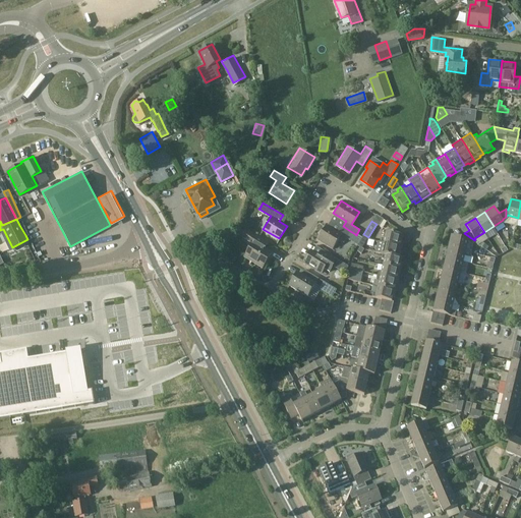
[(19,225),(25,235),(30,233),(23,223),(19,225)]
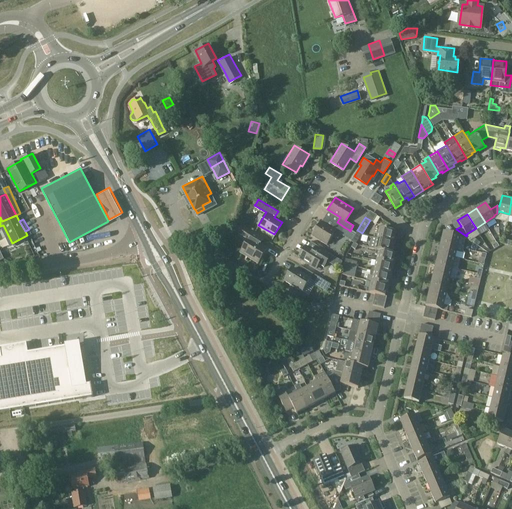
[(321,220),(320,220),(312,234),(326,242),(332,233),(338,237),(344,227),(337,222),(335,221),(332,226),(321,220)]
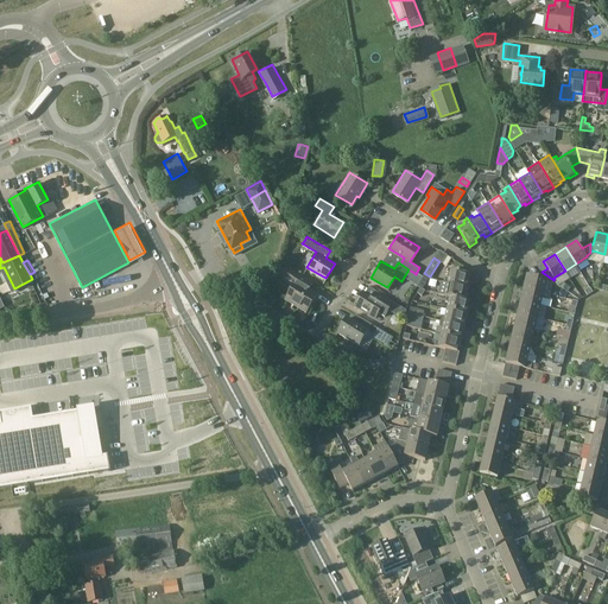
[(314,281),(285,265),(278,277),(292,286),(285,298),(306,310),(317,293),(309,288),(314,281)]
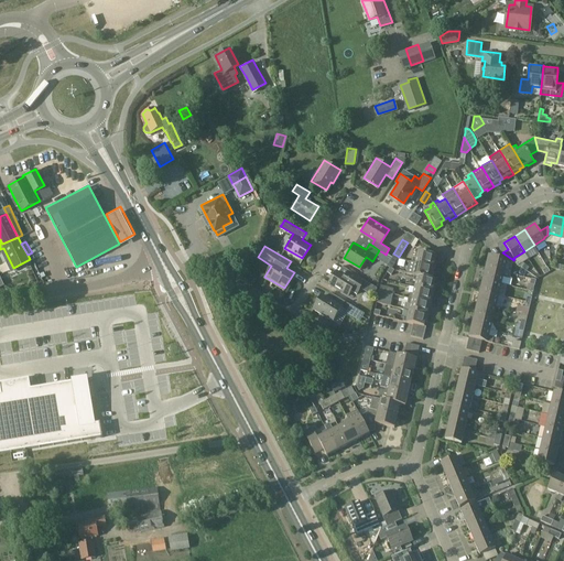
[(420,249),(418,256),(412,255),(411,260),(432,265),(433,260),(436,261),(437,254),(420,249)]
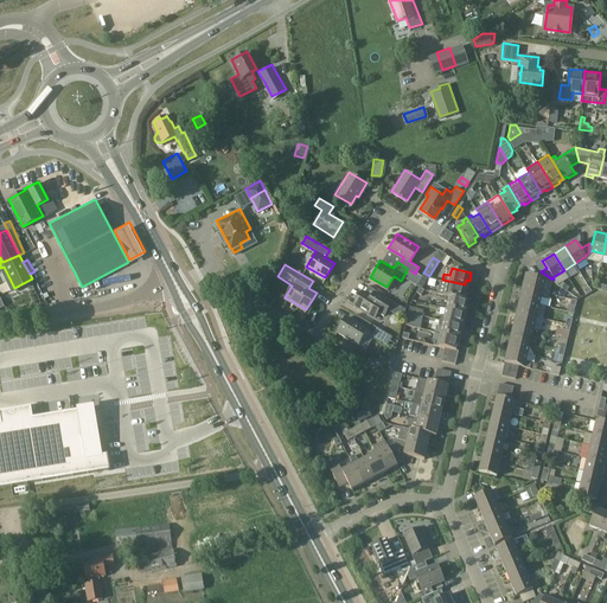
[(541,271),(540,276),(525,273),(523,286),(542,290),(545,277),(553,280),(541,271)]
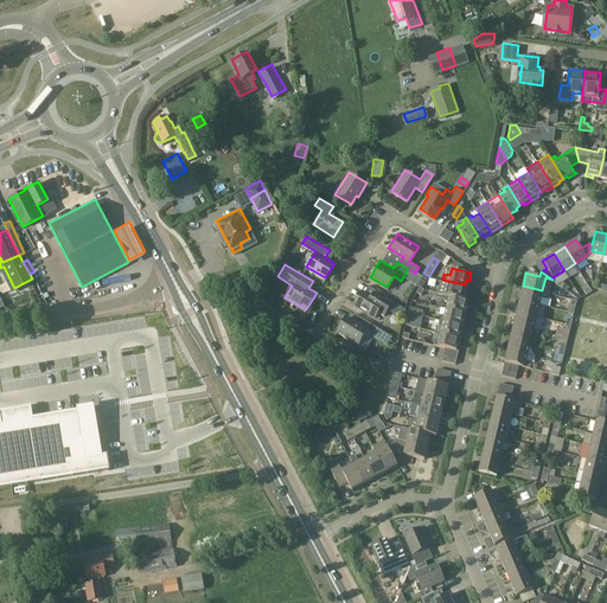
[(440,280),(436,292),(446,294),(465,297),(467,290),(464,289),(465,284),(442,280),(440,280)]
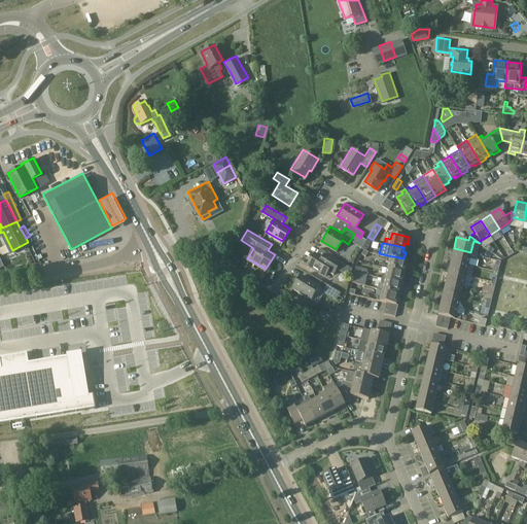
[(454,248),(451,258),(467,263),(469,256),(476,258),(477,253),(470,252),(454,248)]
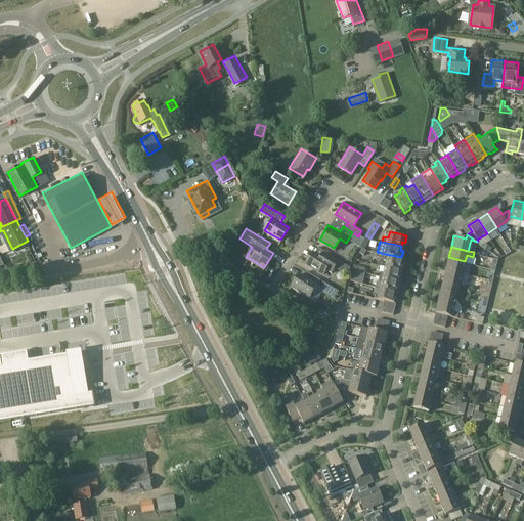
[(320,255),(315,251),(312,250),(305,262),(322,272),(325,268),(331,271),(339,259),(323,250),(320,255)]
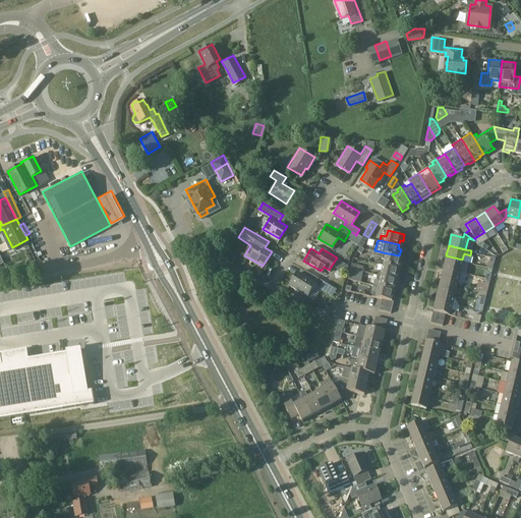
[(383,252),(381,257),(384,257),(383,264),(401,268),(404,256),(399,255),(383,252)]
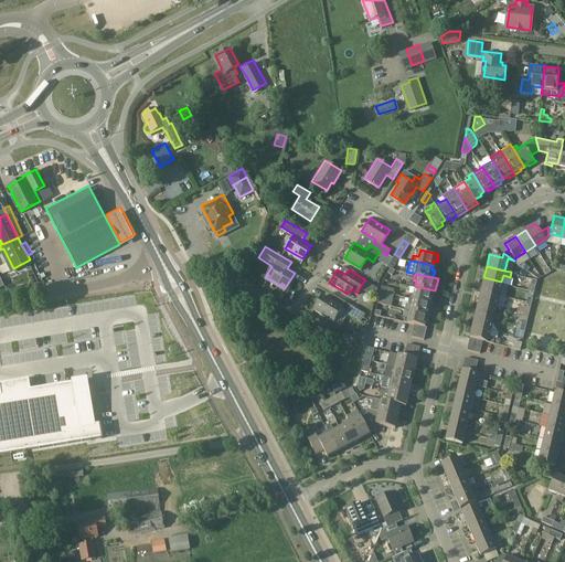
[(483,277),(481,289),(499,294),(501,282),(483,277)]
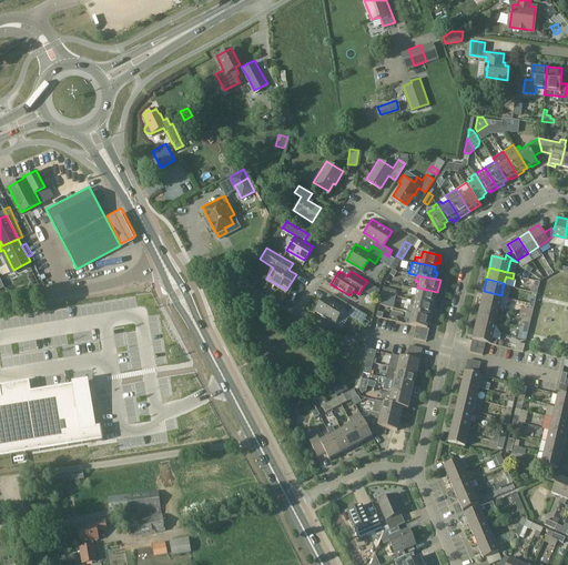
[(412,293),(411,299),(435,304),(437,292),(417,288),(415,294),(412,293)]
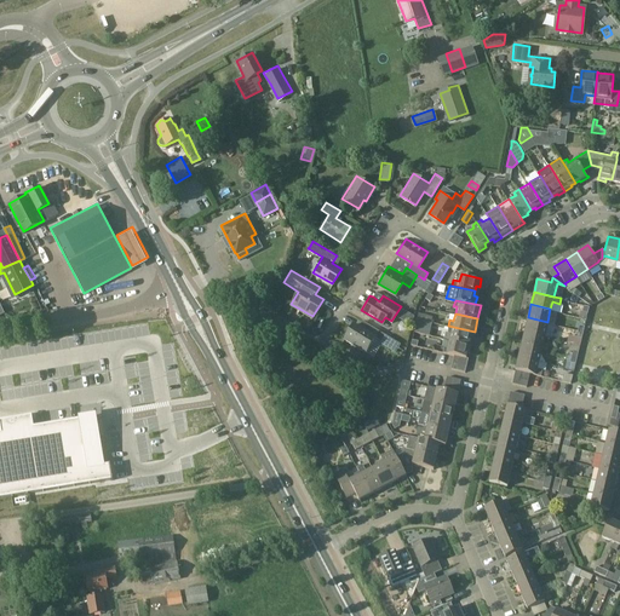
[(244,321),(251,334),(259,328),(252,316),(244,321)]
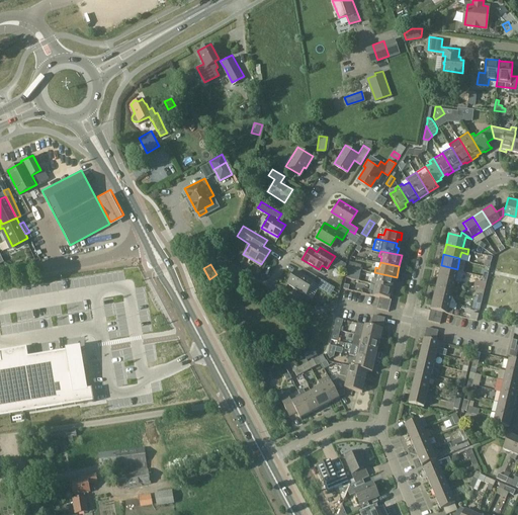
[(457,269),(441,265),(438,275),(454,279),(457,269)]
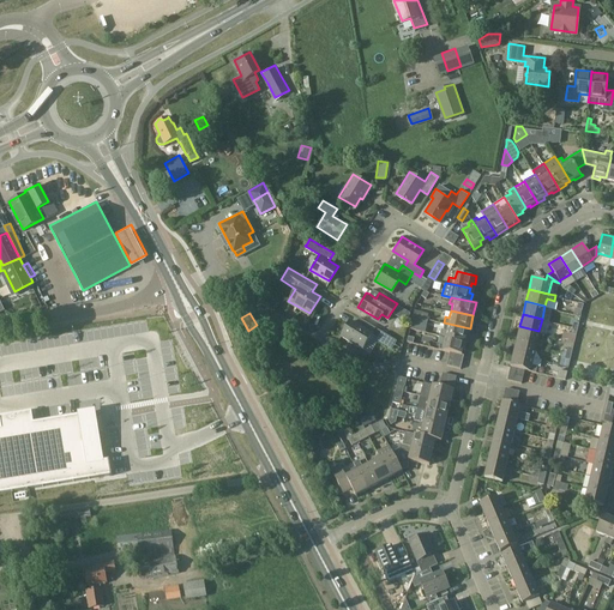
[(359,324),(355,321),(350,319),(341,334),(362,348),(372,333),(377,337),(381,330),(362,318),(359,324)]
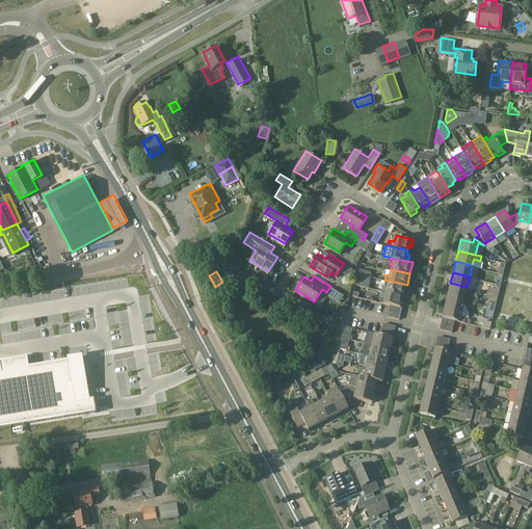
[(407,285),(384,280),(383,284),(387,285),(386,291),(404,295),(407,285)]
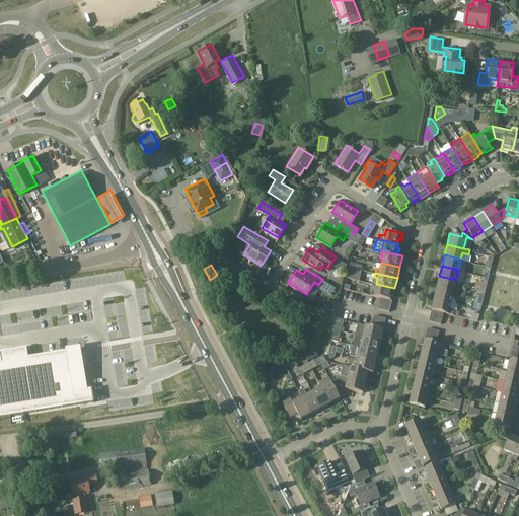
[(86,274),(86,285),(97,285),(97,274),(86,274)]
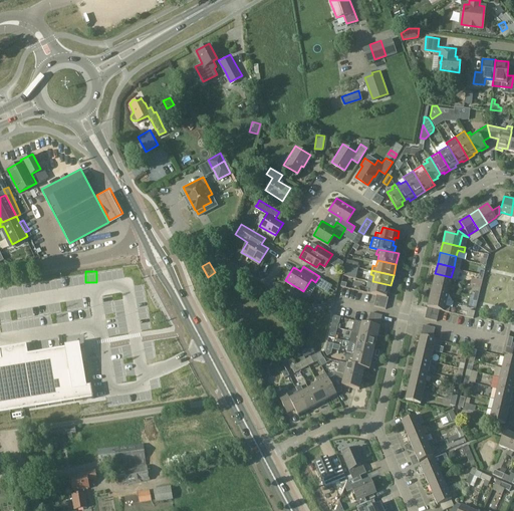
[(435,273),(433,284),(449,288),(454,289),(455,284),(450,283),(451,277),(435,273)]
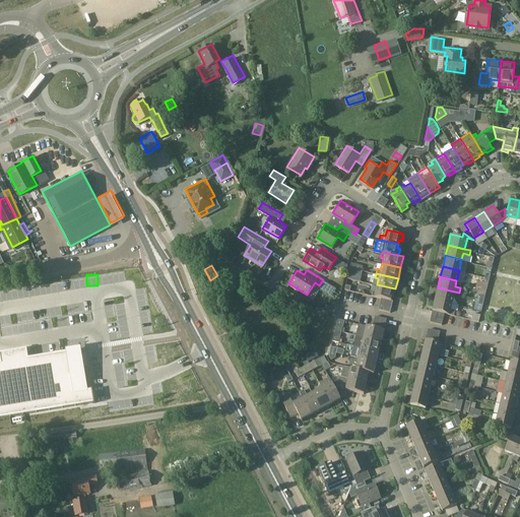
[(484,292),(484,281),(476,281),(476,292),(484,292)]
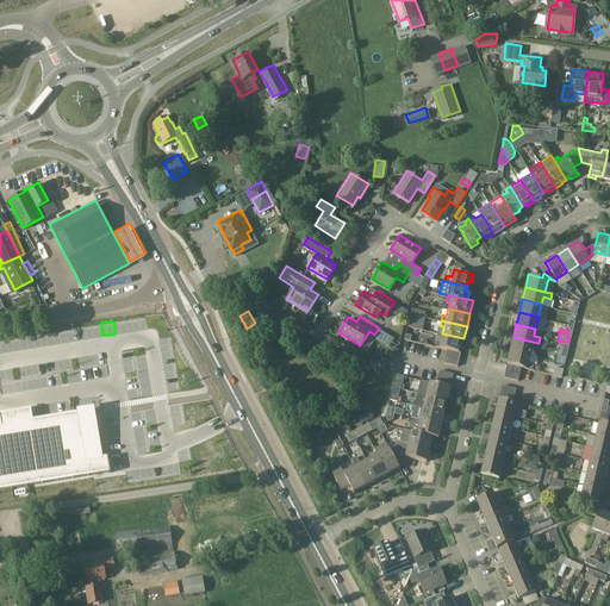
[(436,339),(435,345),(446,349),(458,351),(459,345),(461,347),(464,338),(442,333),(440,339),(440,341),(436,339)]
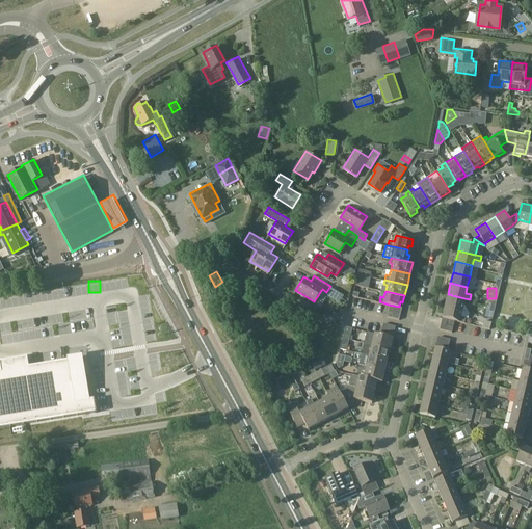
[(448,294),(445,305),(461,309),(464,298),(448,294)]
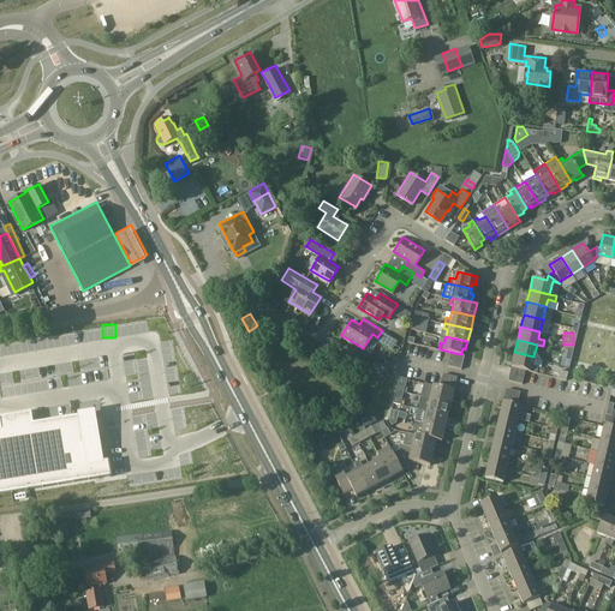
[(423,351),(433,354),(435,346),(427,342),(423,351)]
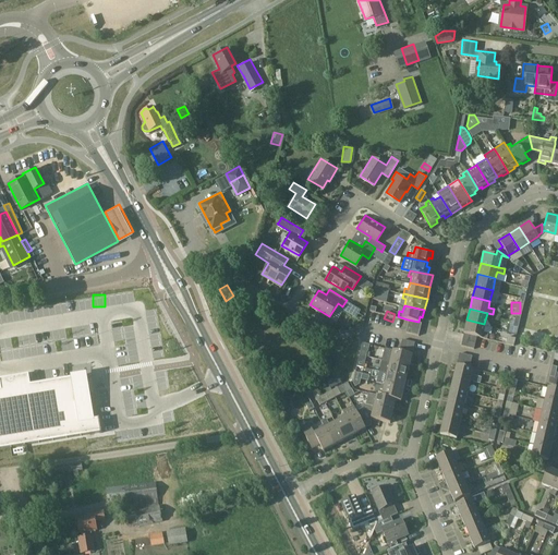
[(466,320),(464,332),(476,335),(482,336),(487,337),(488,332),(483,330),(484,324),(466,320)]
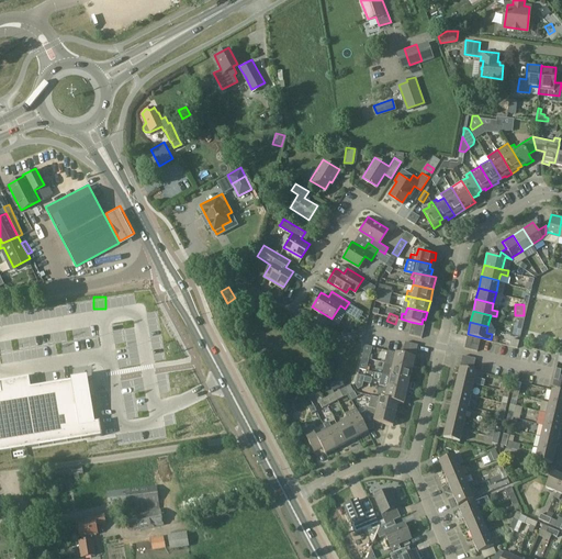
[(423,330),(409,327),(408,333),(422,336),(423,330)]
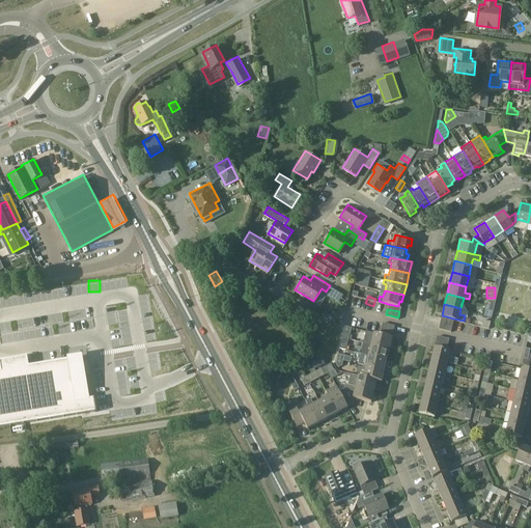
[(442,315),(440,322),(452,324),(453,318),(442,315)]
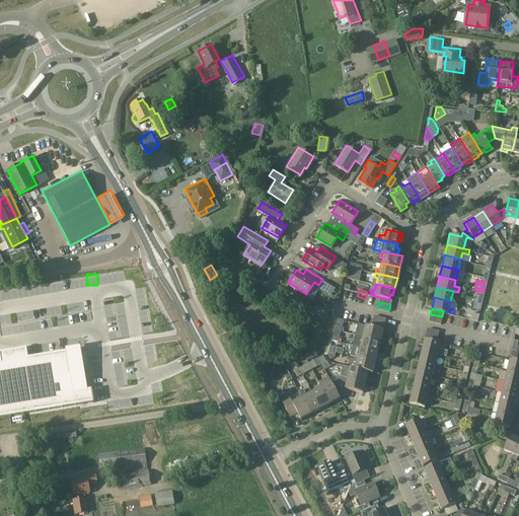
[(372,319),(384,322),(385,316),(374,313),(372,319)]
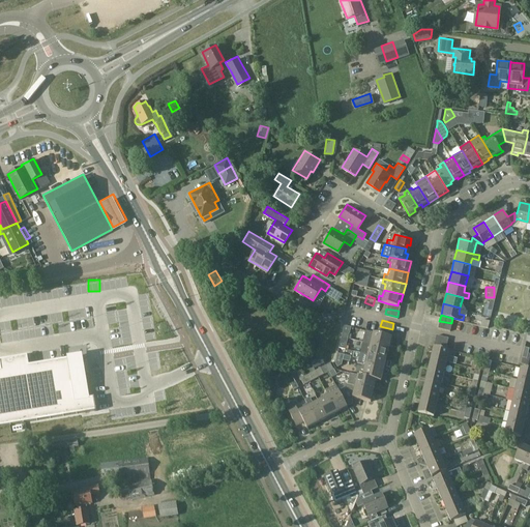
[(451,323),(439,321),(438,326),(449,329),(451,323)]
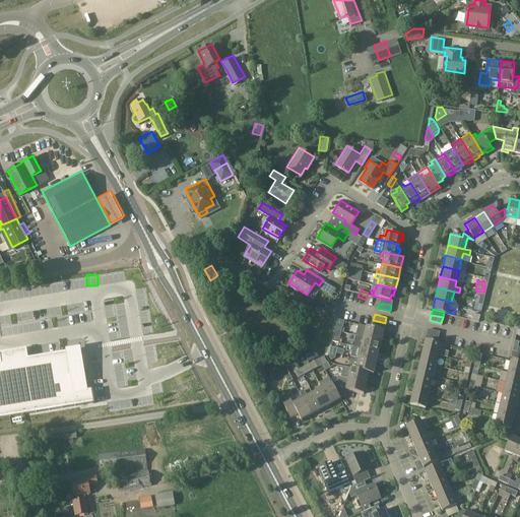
[(373,320),(372,326),(384,328),(385,323),(373,320)]
